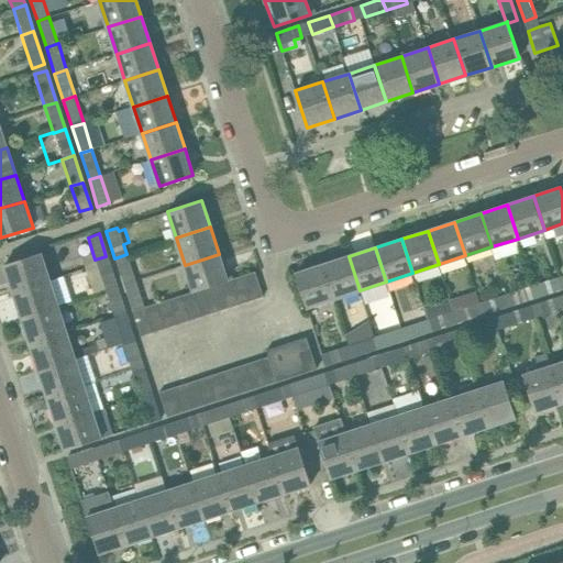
[(13,291),(50,279),(41,253),(4,264),(13,291)]
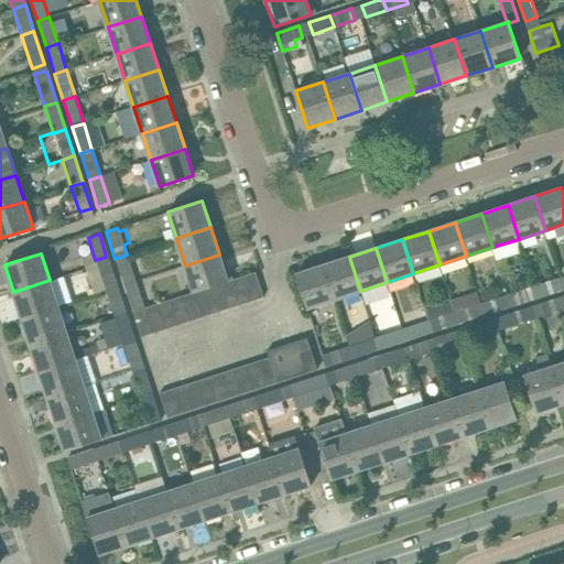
[(125,285),(136,281),(127,255),(115,259),(125,285)]
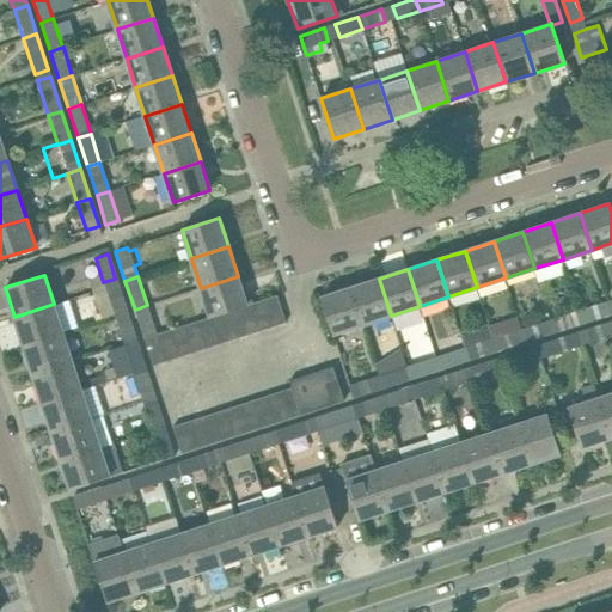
[(246,304),(238,276),(201,288),(210,317),(210,316),(224,312),(237,307),(246,304)]
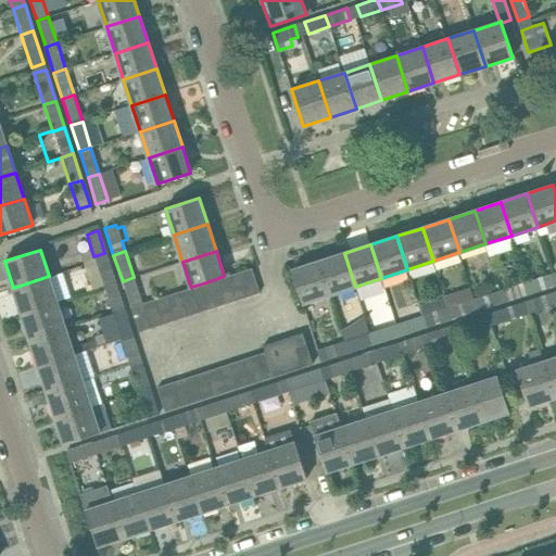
[(355,287),(344,253),(318,262),(329,295),(355,287)]
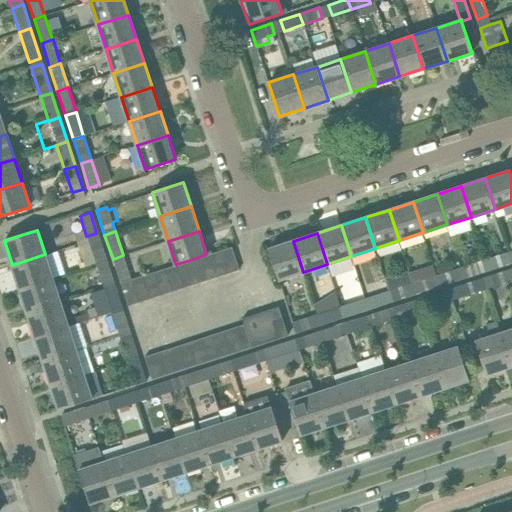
[(269,249),(271,256),(278,280),(303,272),(293,241),(269,249)]
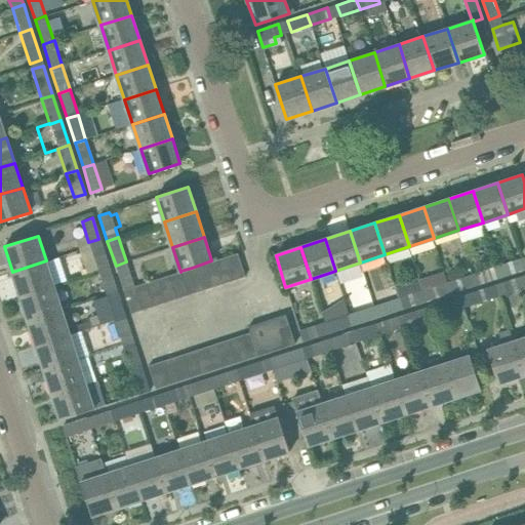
[(98,271),(109,268),(103,248),(92,251),(98,271)]
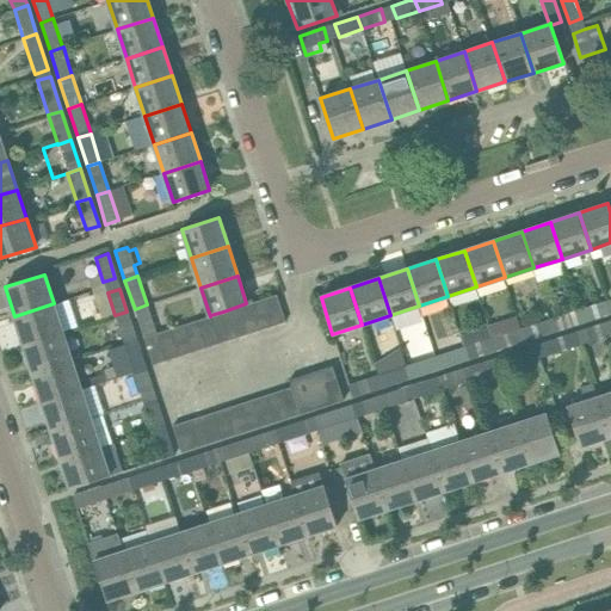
[(272,326),(285,321),(277,295),(264,298),(272,326)]
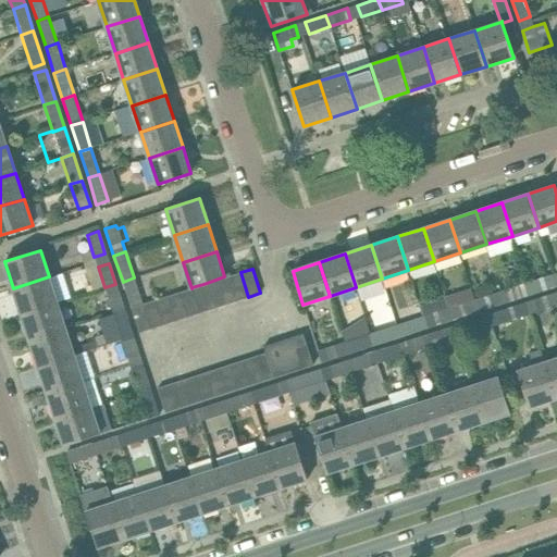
[(236,301),(248,297),(240,272),(229,276),(236,301)]
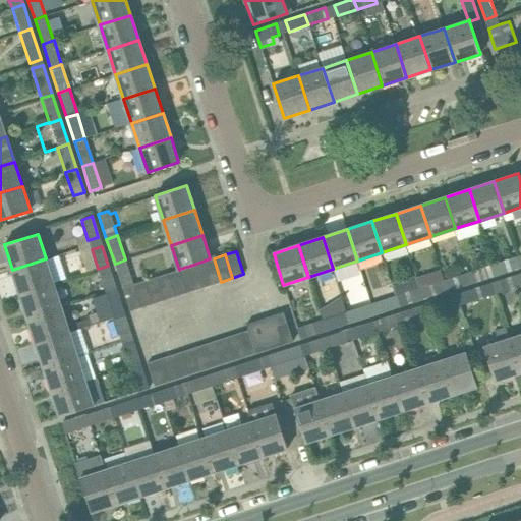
[(498,275),(520,267),(520,265),(518,256),(494,265),(498,275)]
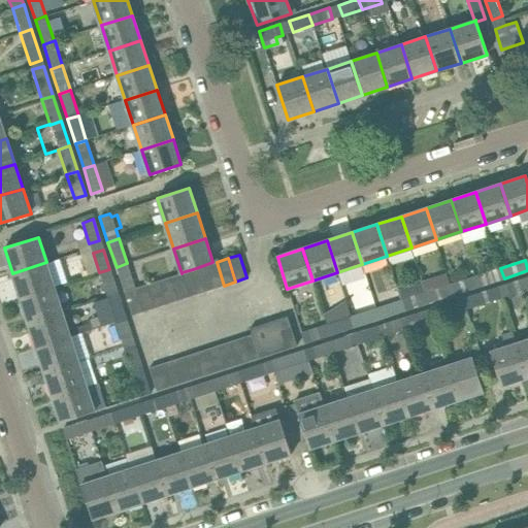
[(55,287),(46,262),(12,273),(21,298),(55,287)]
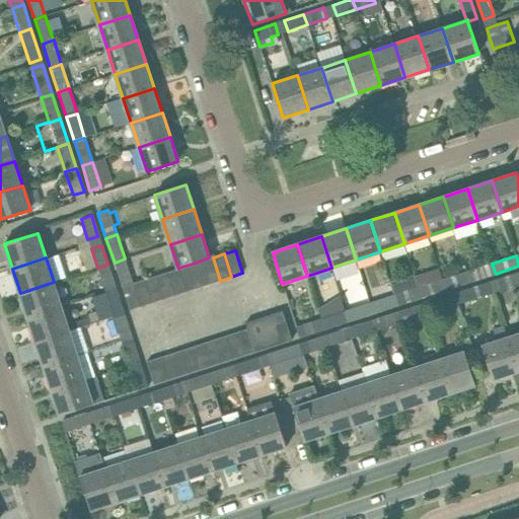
[(213,257),(210,258),(209,257),(201,261),(209,284),(220,281),(213,257)]
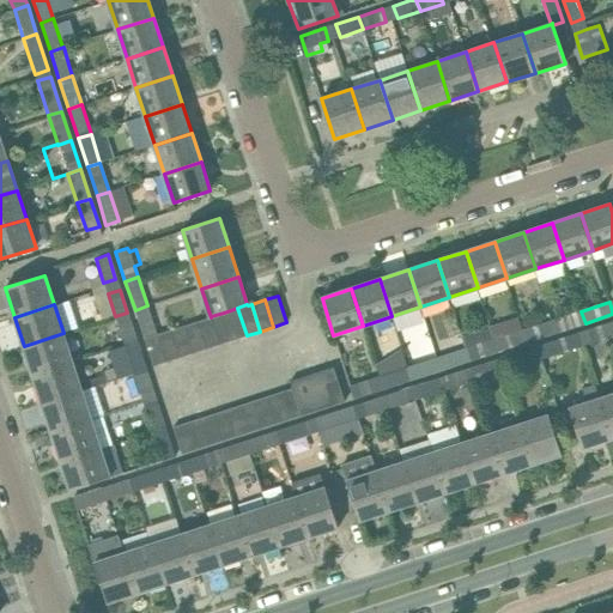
[(144,338),(157,333),(147,305),(135,310),(144,338)]
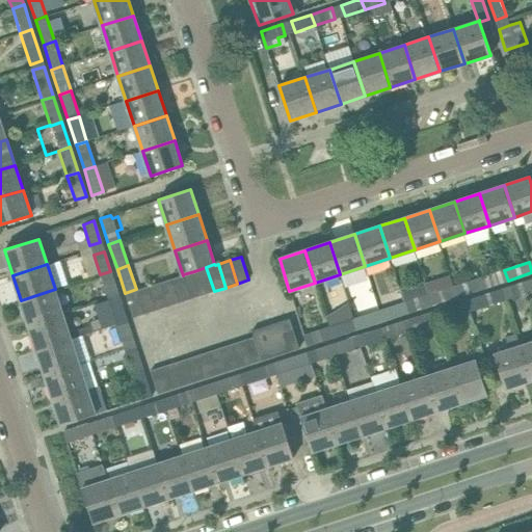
[(203,295),(214,291),(206,267),(194,271),(203,295)]
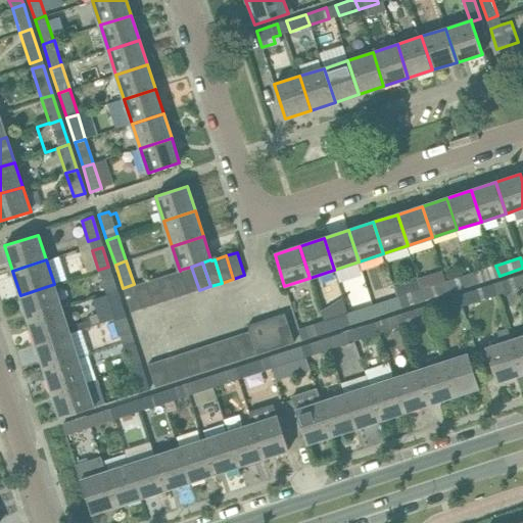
[(474,284),(500,276),(495,266),(471,273),(474,284)]
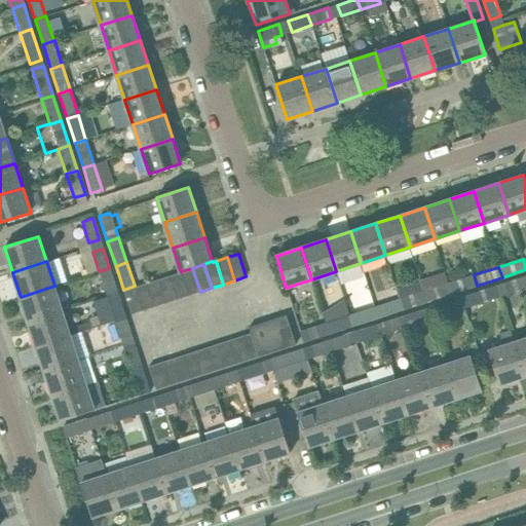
[(109,268),(99,271),(105,291),(115,288),(109,268)]
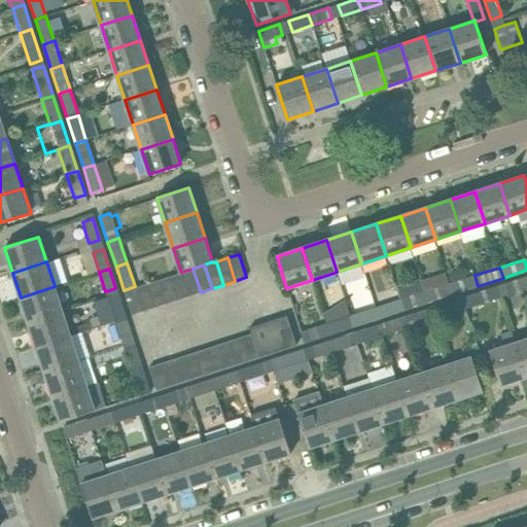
[(189,295),(201,292),(192,269),(181,272),(189,295)]
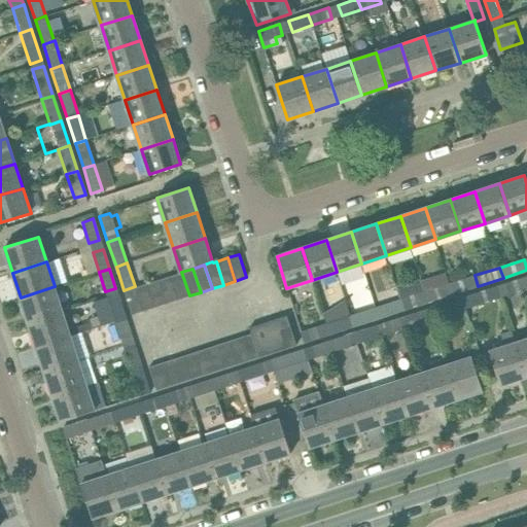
[(181,272),(181,273),(170,276),(178,300),(189,295),(181,272)]
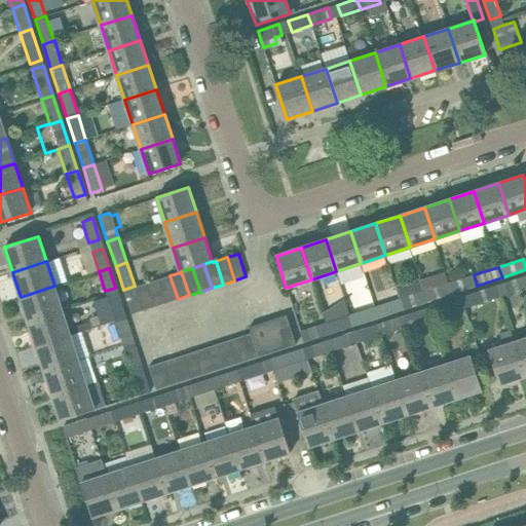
[(452,294),(477,286),(474,274),(449,283),(452,294)]
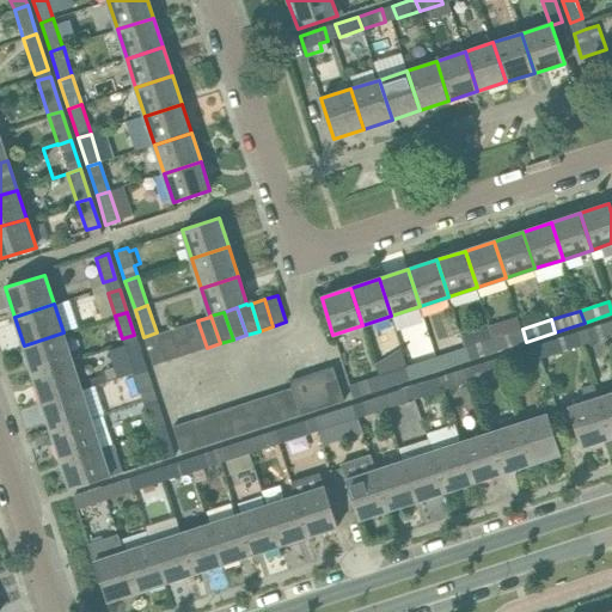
[(193,353),(207,348),(197,320),(184,325),(193,353)]
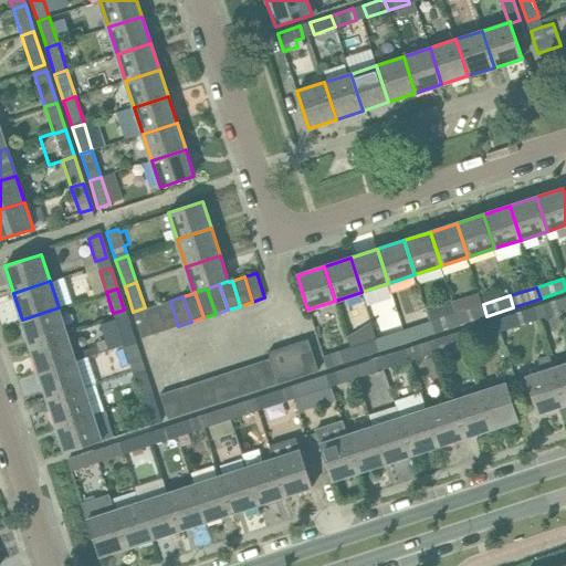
[(536,320),(563,311),(559,300),(533,307),(536,320)]
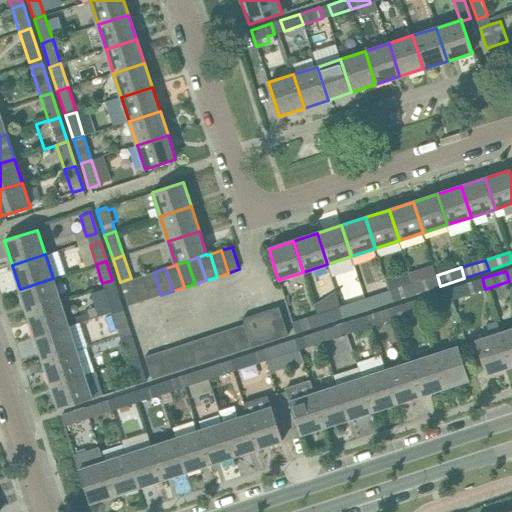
[(150,298),(161,295),(154,272),(143,275),(150,298)]
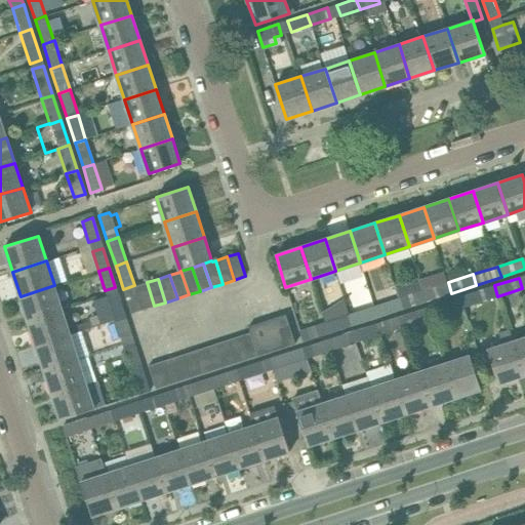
[(143,310),(154,306),(147,282),(135,286),(143,310)]
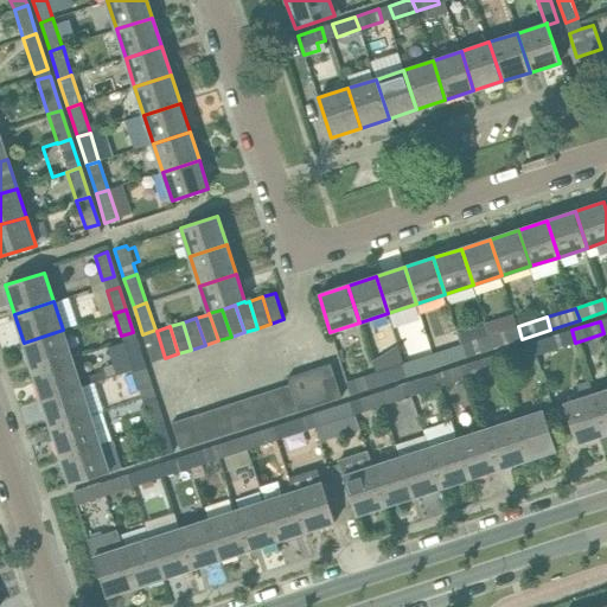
[(493,349),(522,339),(518,326),(490,336),(493,349)]
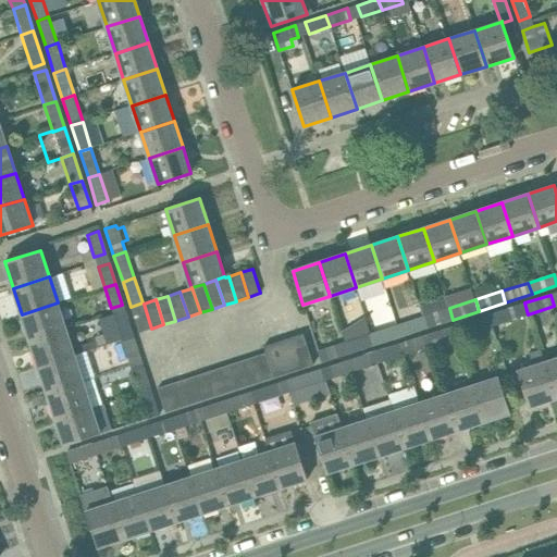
[(66,329),(58,302),(22,314),(29,341),(66,329)]
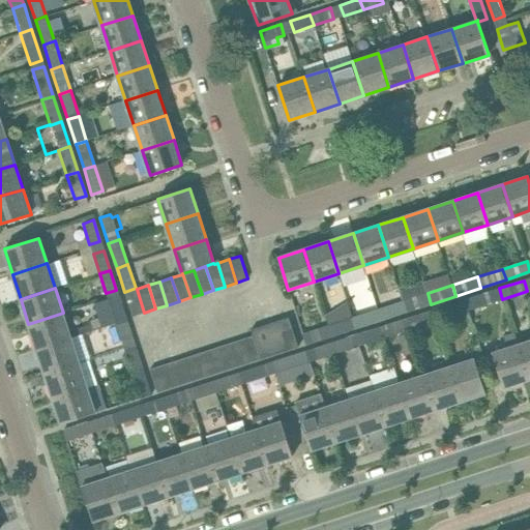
[(136,288),(124,292),(133,316),(144,313),(137,289),(136,290),(136,288)]
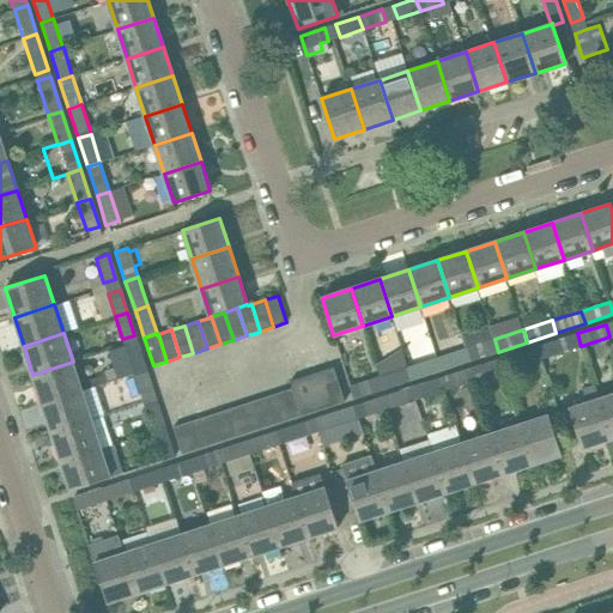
[(545,357),(581,346),(577,333),(541,345),(545,357)]
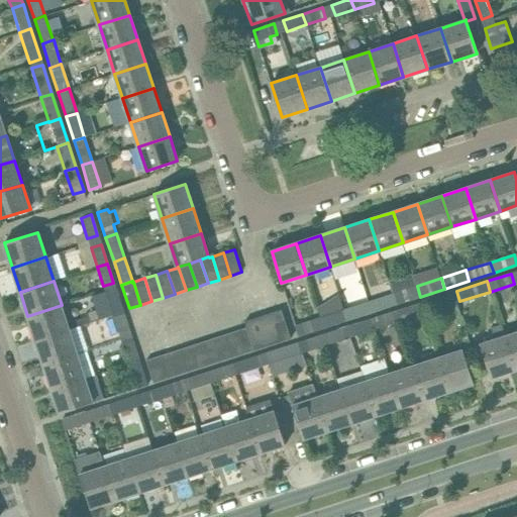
[(396,304),(420,297),(417,286),(393,294),(396,304)]
